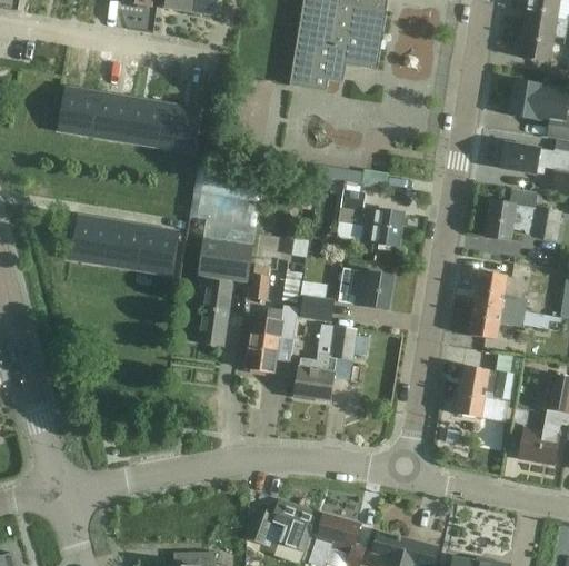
[(166,0),(165,7),(192,11),(195,0),(166,0)]
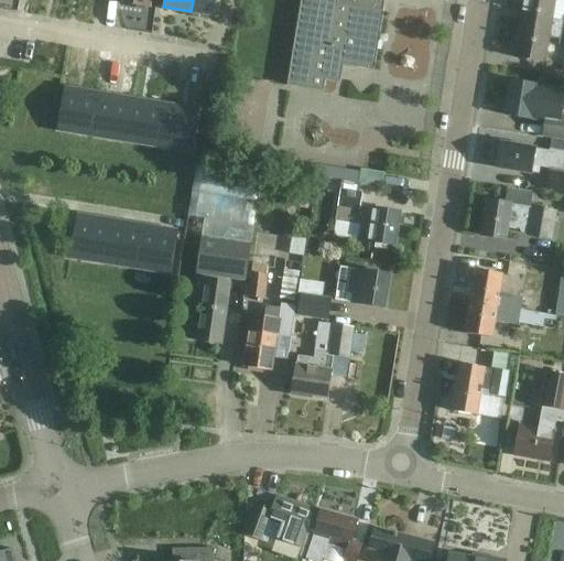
[(193,0),(191,11),(218,15),(220,0),(193,0)]
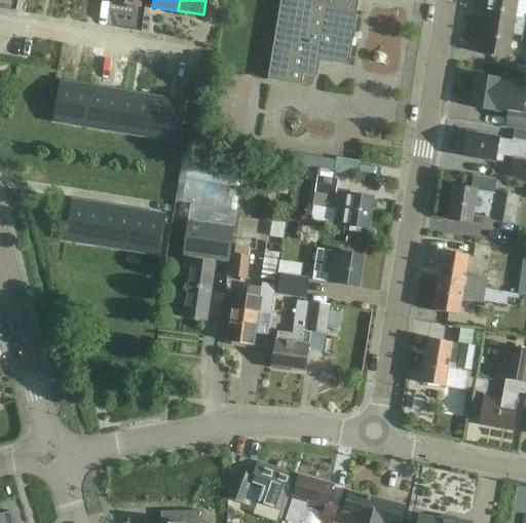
[(280,0),(268,78),(302,83),(303,73),(313,74),(316,58),(349,64),(358,8),(359,0),(280,0)]
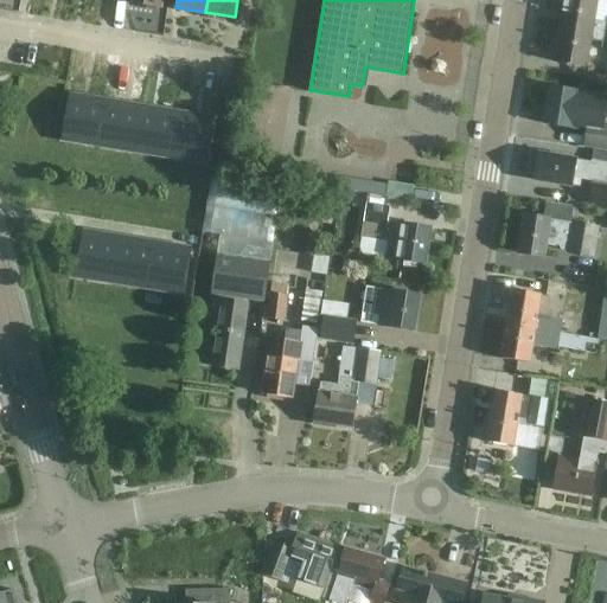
[(564,0),(560,27),(606,34),(606,15),(606,17),(606,20),(594,18),(598,0),(564,0)]
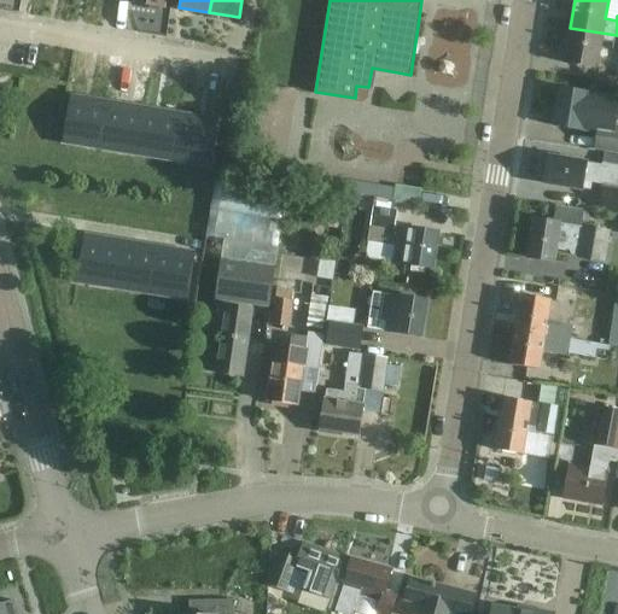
[(564,60),(598,65),(601,39),(614,40),(613,47),(617,47),(617,35),(570,28),(564,60)]
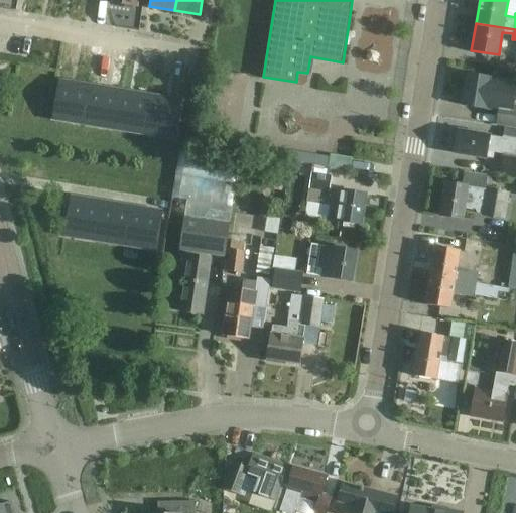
[(495,124),(515,127),(515,106),(514,106),(515,90),(515,79),(500,78),(468,72),(463,103),(497,109),(495,124)]
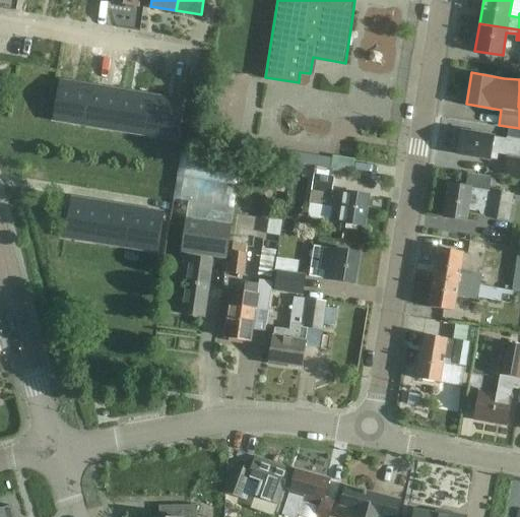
[(54,118),(84,123),(91,83),(60,78),(54,118)]
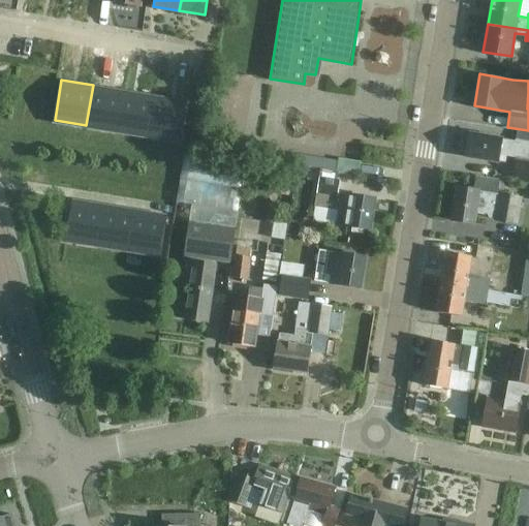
[(86,125),(117,130),(123,90),(93,85),(86,125)]
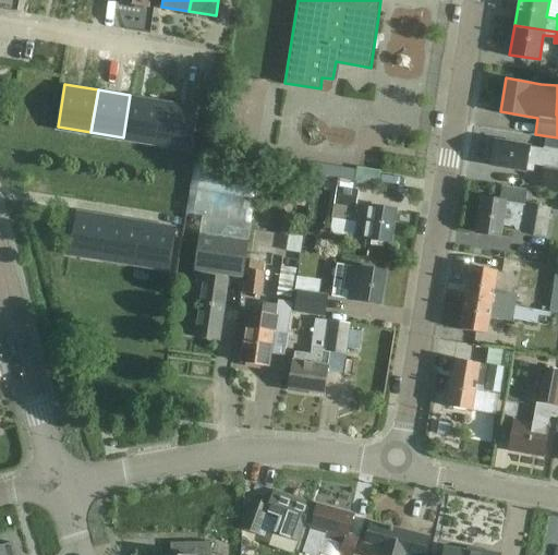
[(123,137),(155,143),(162,100),(130,95),(123,137)]
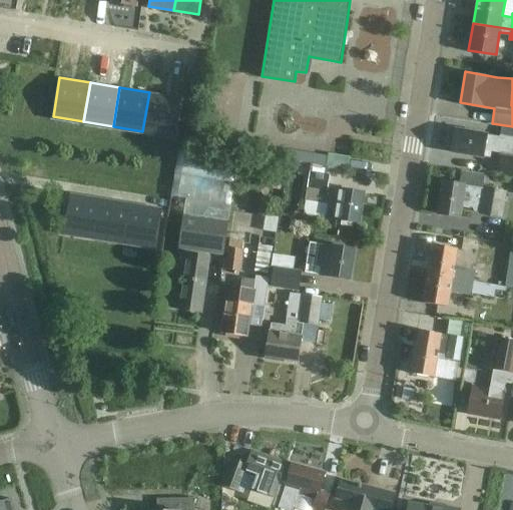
[(179,97),(149,92),(142,131),(172,136),(179,97)]
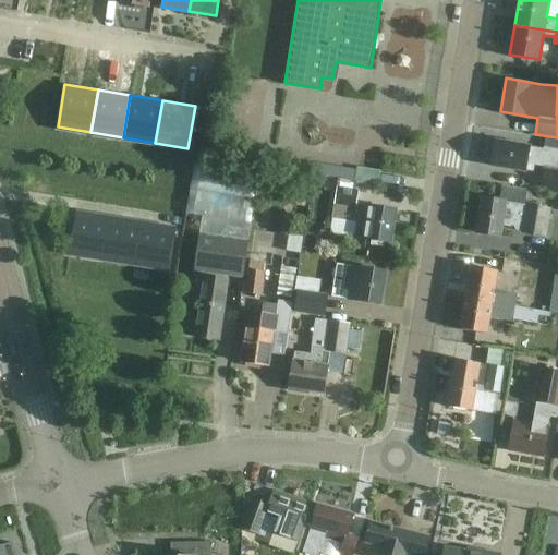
[(492,164),(525,169),(526,161),(543,165),(544,163),(557,166),(557,160),(557,147),(544,145),(543,147),(496,140),(492,164)]
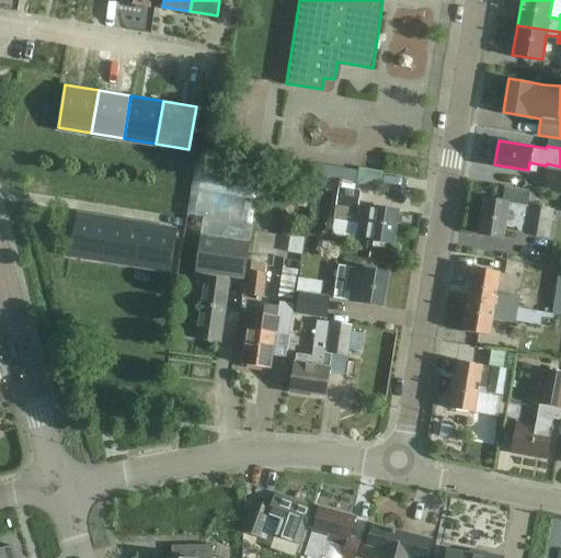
[(384,170),(377,169),(359,167),(357,182),(381,185),(384,170)]
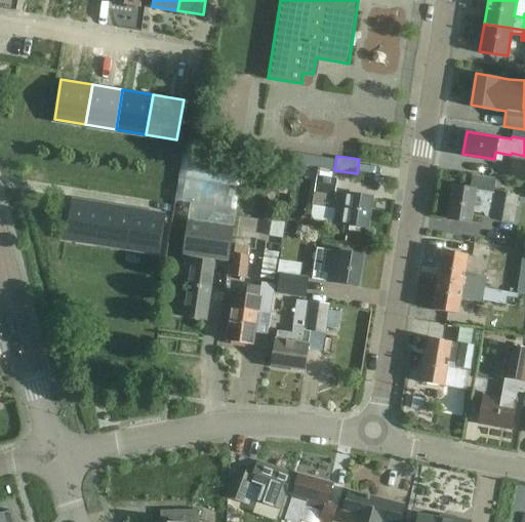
[(524,159),(513,157),(510,174),(524,176),(524,159)]
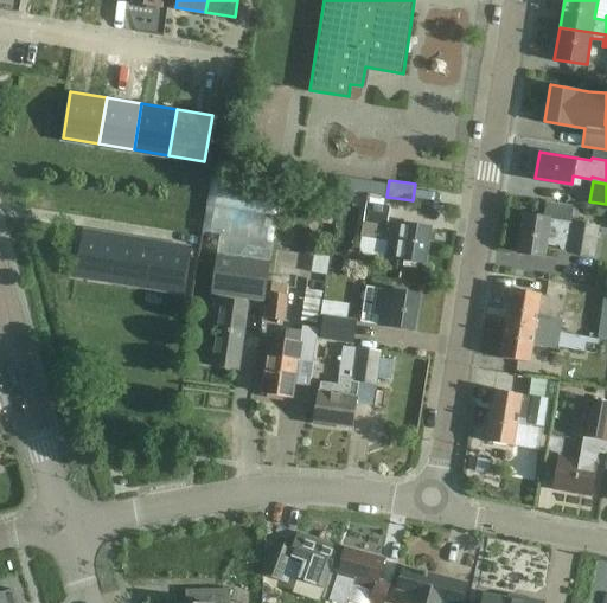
[(524,213),(518,251),(543,256),(545,242),(558,244),(561,249),(594,254),(598,231),(599,225),(581,222),(572,220),(574,204),(545,200),(542,216),(524,213)]
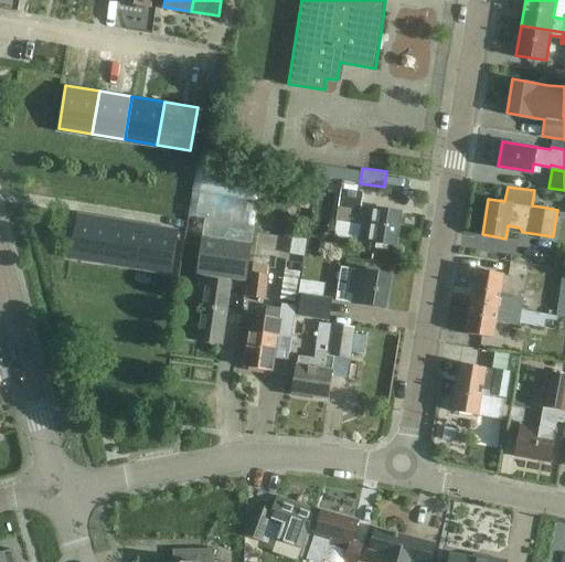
[(360,239),(395,244),(401,211),(365,204),(364,207),(361,205),(363,191),(341,188),(336,219),(362,224),(360,239)]
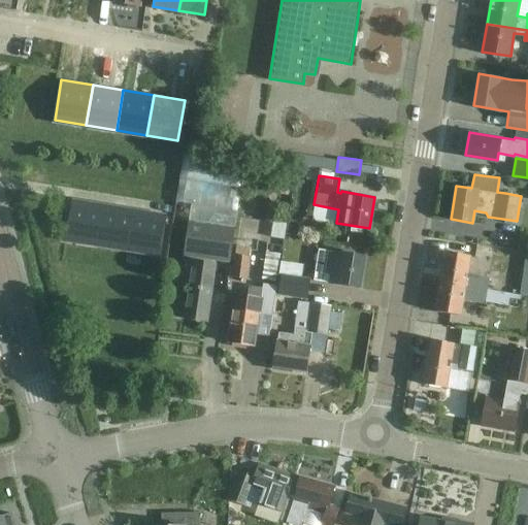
[(66,239),(97,244),(104,204),(73,199),(66,239)]
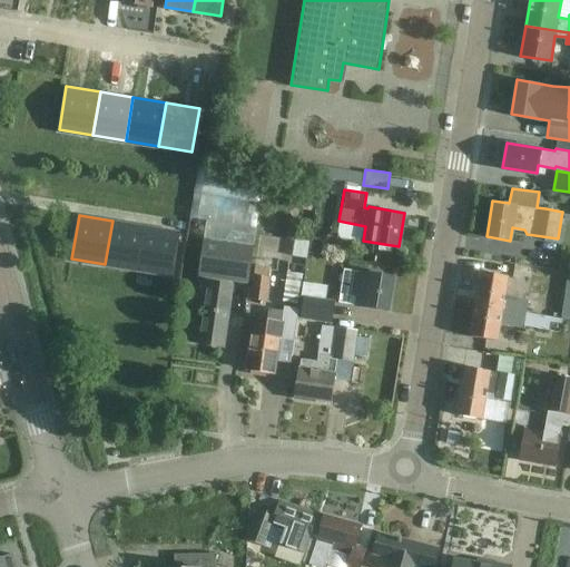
[(105,264),(138,269),(145,226),(112,221),(105,264)]
